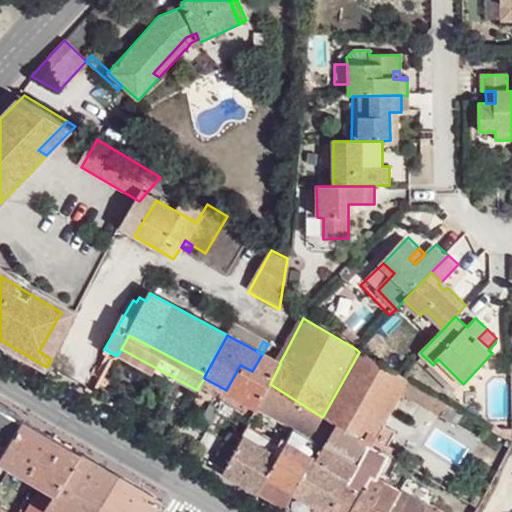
[(401,393),(408,380),(400,375),(359,352),(323,416),(337,425),(371,445),(390,456),(399,438),(382,428),(401,393)]
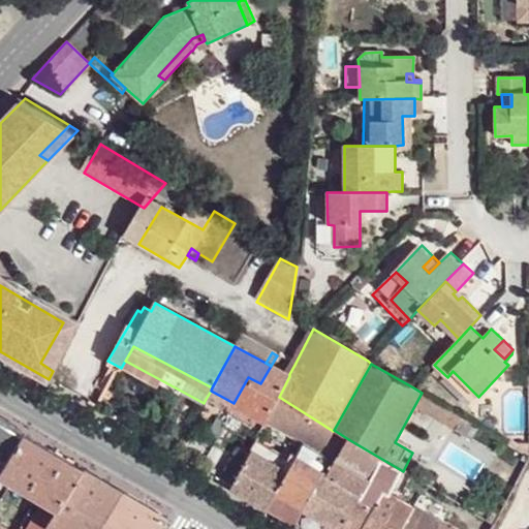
[(234,403),(267,423),(268,422),(267,421),(279,397),(289,376),(271,366),(260,383),(248,377),(234,403)]
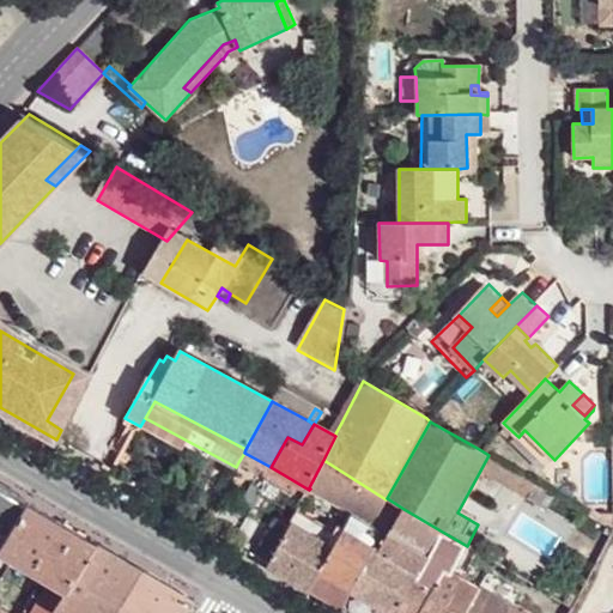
[(271,467),(244,453),(238,462),(266,478),(271,467)]
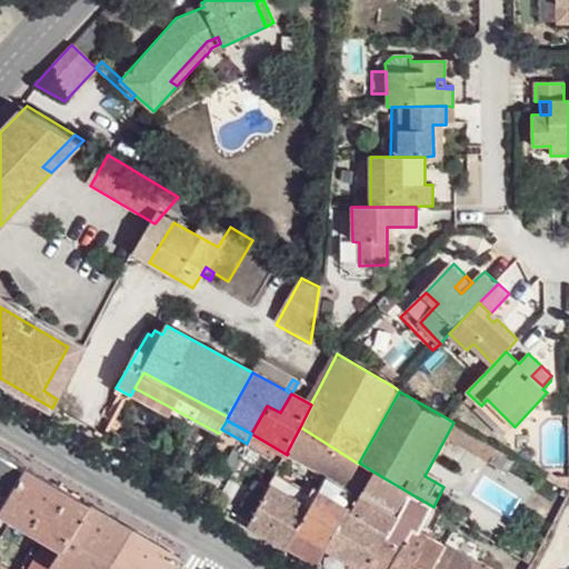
[(516,459),(453,422),(446,437),(508,473),(516,459)]
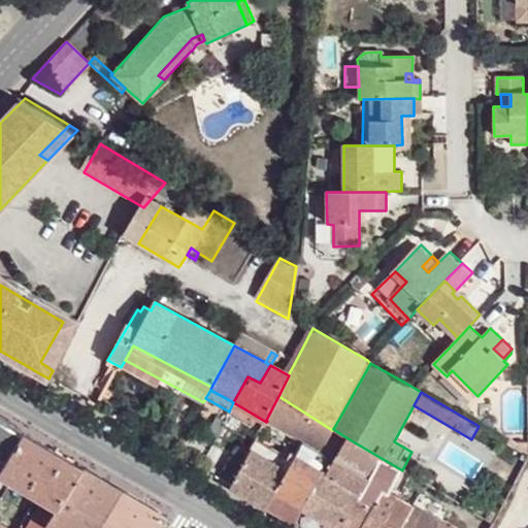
[(251,450),(249,453),(235,477),(230,486),(231,486),(295,524),(303,508),(323,469),(310,462),(321,452),(332,430),(278,396),(266,420),(267,421),(306,442),(295,461),(289,472),(251,450)]
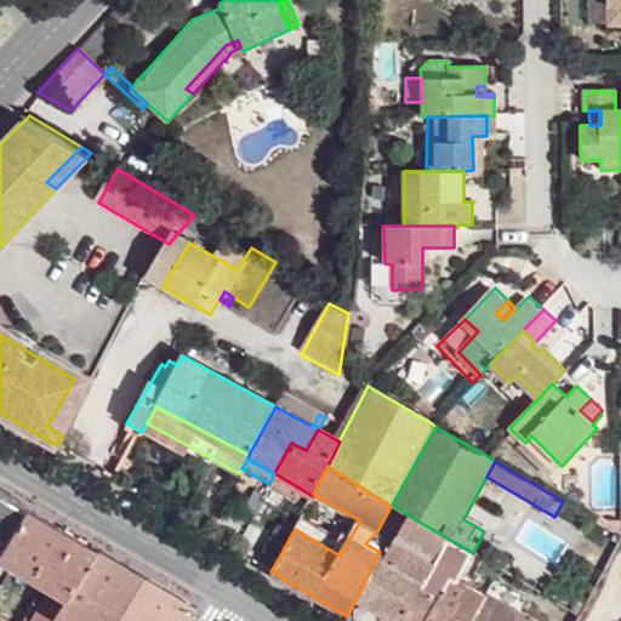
[(313,496),(274,473),(269,484),(308,506),(313,496)]
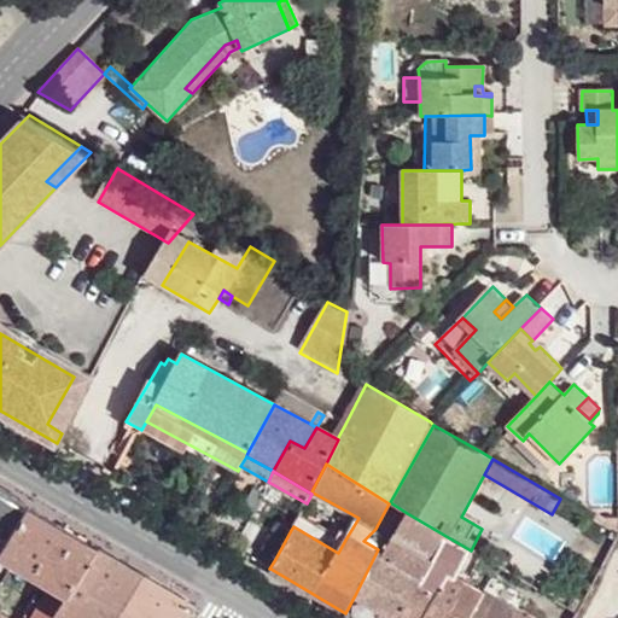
[(0,555),(29,508),(0,490),(0,555)]
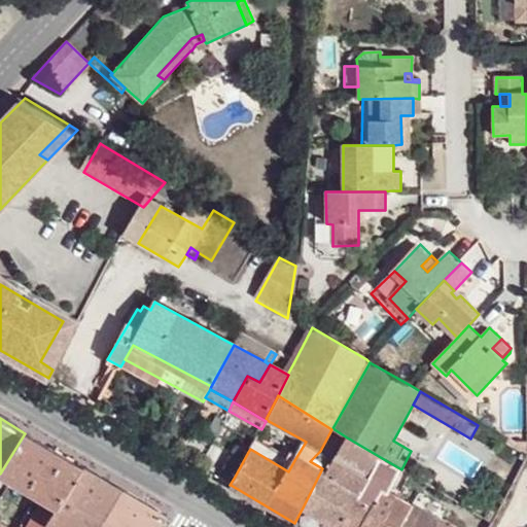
[(25,433),(0,473),(0,526),(47,526),(51,522),(83,469),(25,433)]
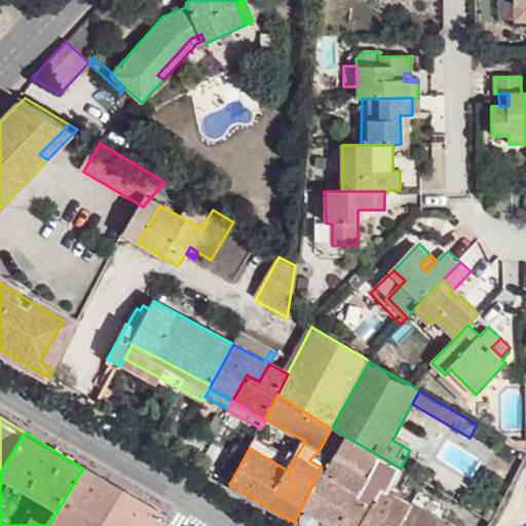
[(335,525),(341,525),(381,457),(346,437),(334,457),(327,471),(322,467),(302,506),(335,525)]
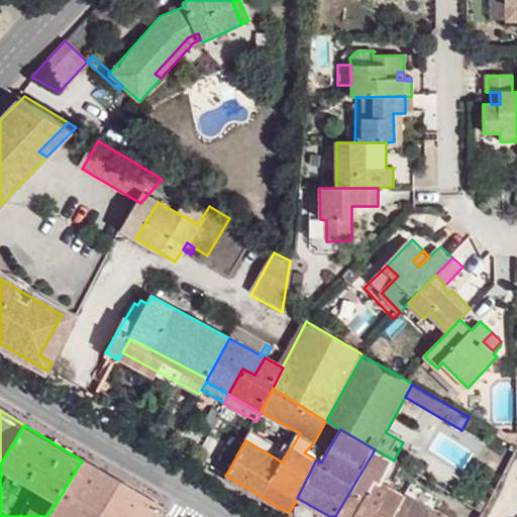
[(289,451),(251,430),(245,440),(283,462),(289,451)]
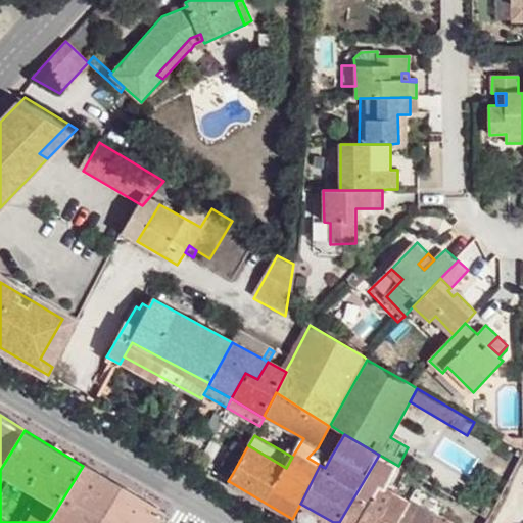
[(233,473),(246,448),(236,442),(222,467),(233,473)]
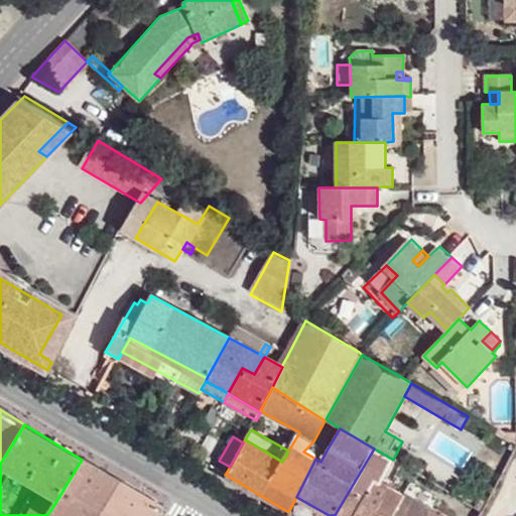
[(303,452),(315,459),(323,445),(313,441),(303,452)]
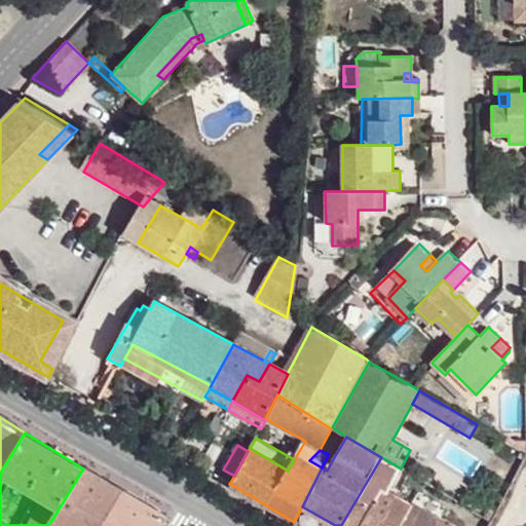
[(327,471),(334,457),(329,454),(322,467),(327,471)]
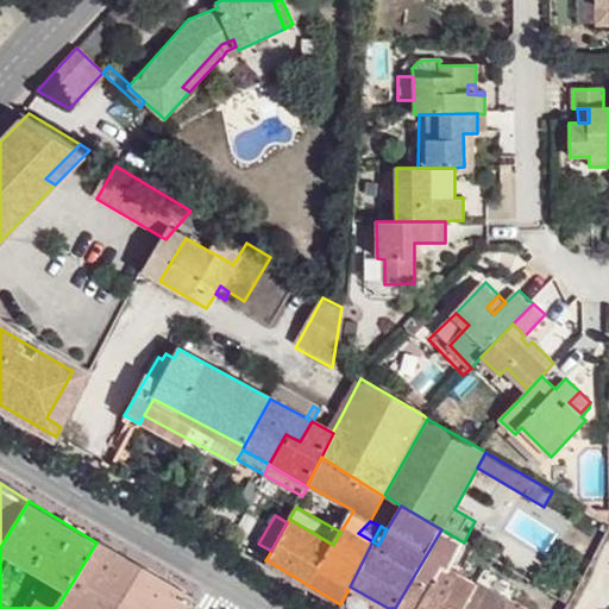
[(447,569),(464,542),(441,529),(395,608),(418,608),(444,566),(447,569)]
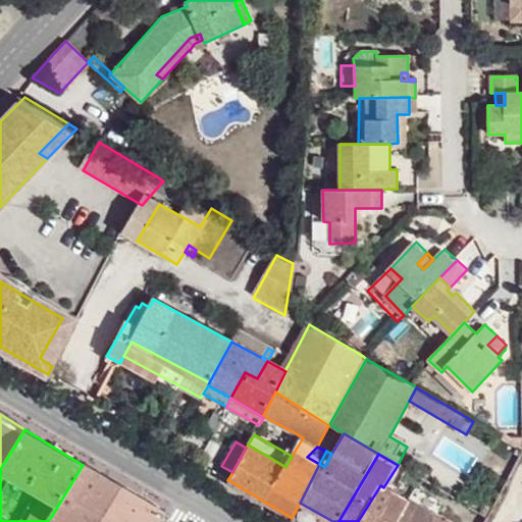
[(100,521),(122,487),(83,465),(51,517),(58,521),(100,521)]
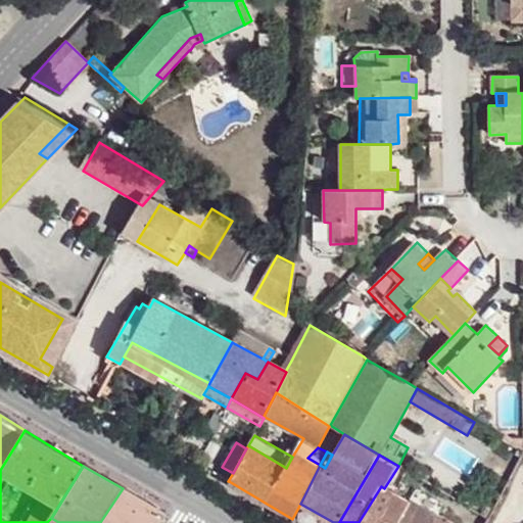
[(408,471),(398,466),(384,488),(394,493),(408,471)]
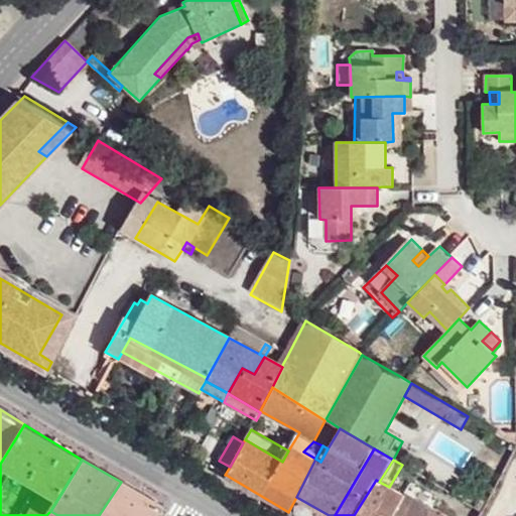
[(376,480),(354,515),(387,515),(376,509),(389,487),(379,482),(376,480)]
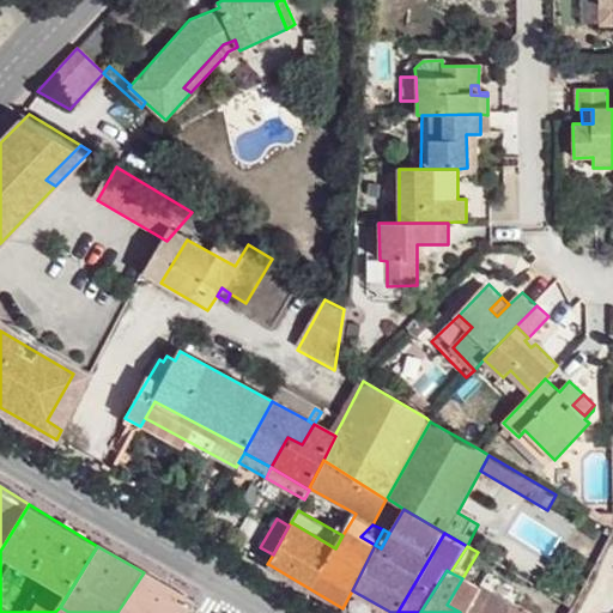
[(117,612),(153,612),(169,587),(144,572),(117,612)]
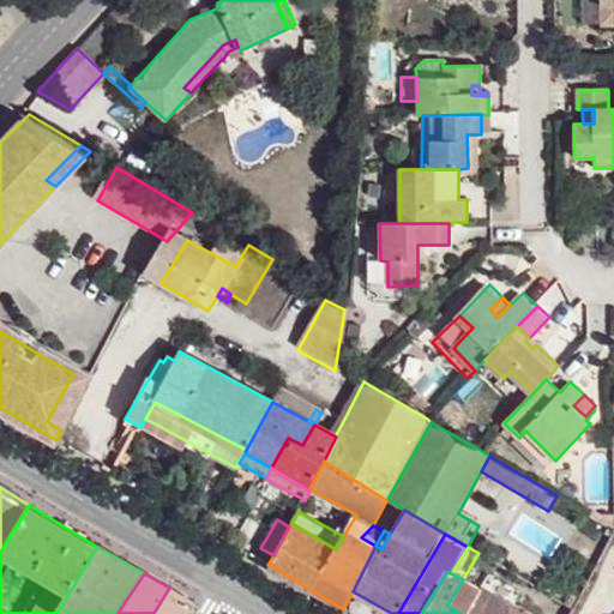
[(461,613),(523,613),(463,579),(447,606),(461,613)]
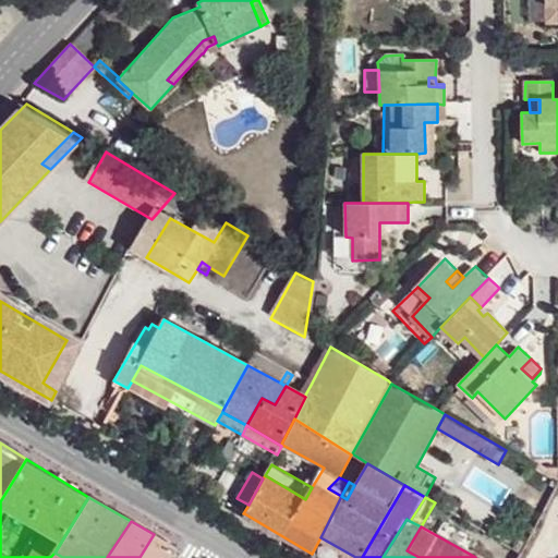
[(154,534),(140,557),(170,557),(177,548),(154,534)]
